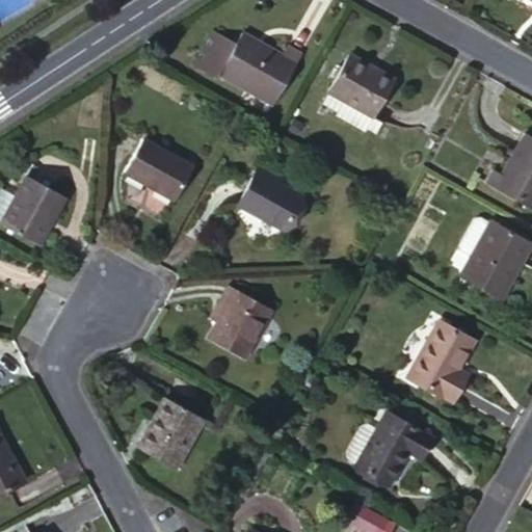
[(215,28),(193,65),(215,77),(217,73),(271,102),(299,51),(286,44),(278,55),(255,42),(256,38),(240,30),(234,40),(215,28)]
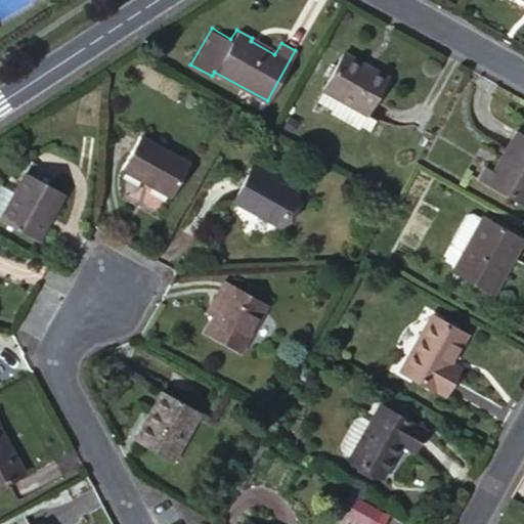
[(322,89),(338,98),(366,115),(387,76),(343,51),(322,89)]
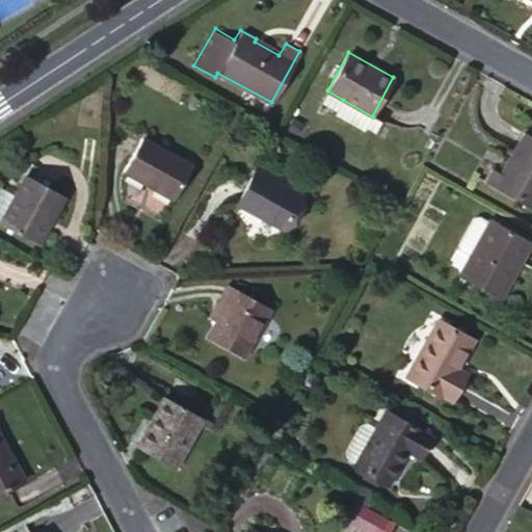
[(335,114),(343,100),(327,90),(320,105),(335,114)]
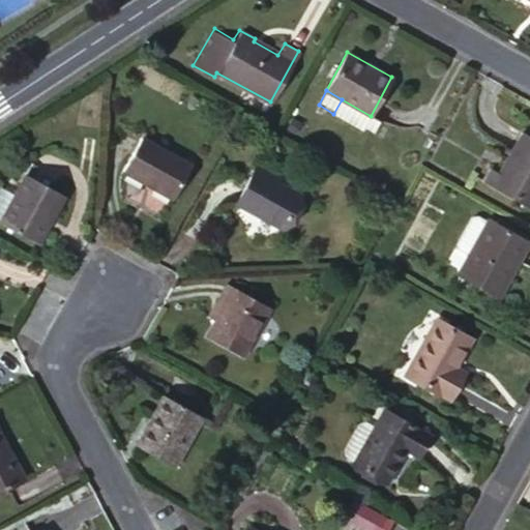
[(371,116),(342,99),(333,114),(332,117),(361,133),(363,128),(371,116)]
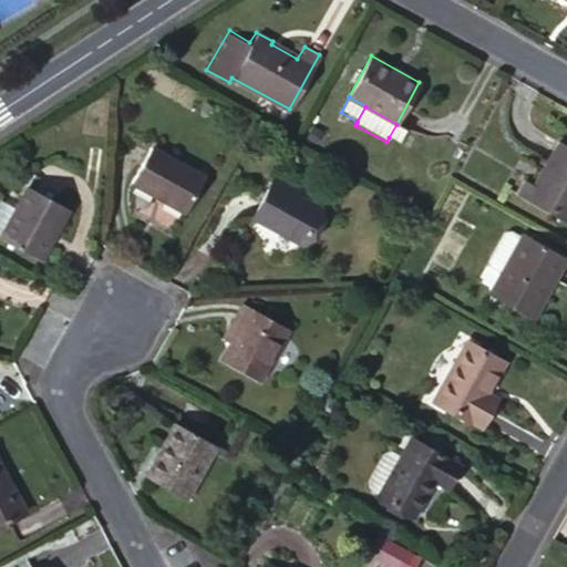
[(408,131),(397,124),(389,137),(399,144),(408,131)]
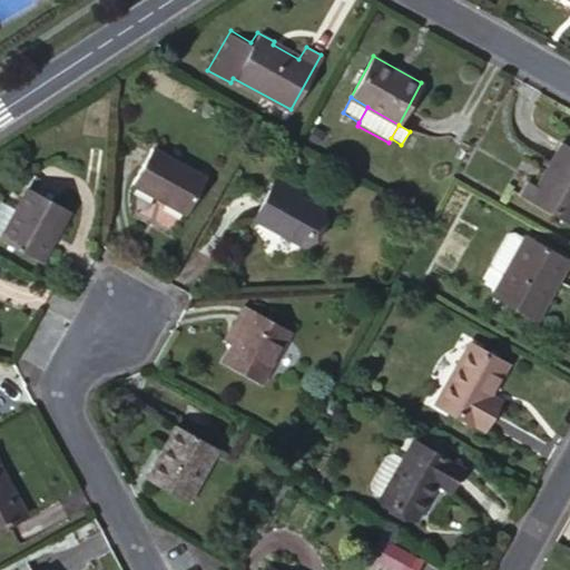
[(520,194),(569,220),(569,147),(561,141),(537,184),(528,180),(520,194)]
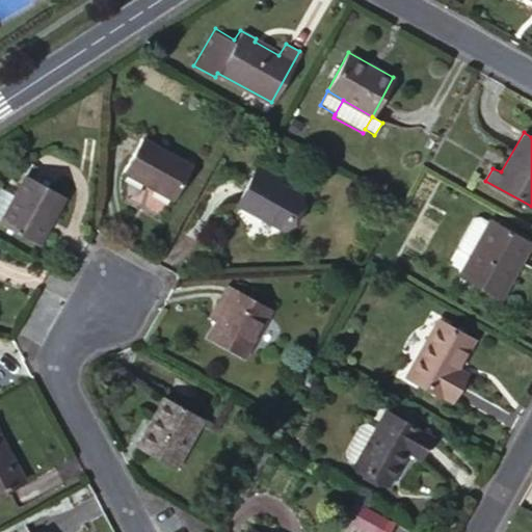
[(141,136),(122,169),(174,198),(192,165),(141,136)]
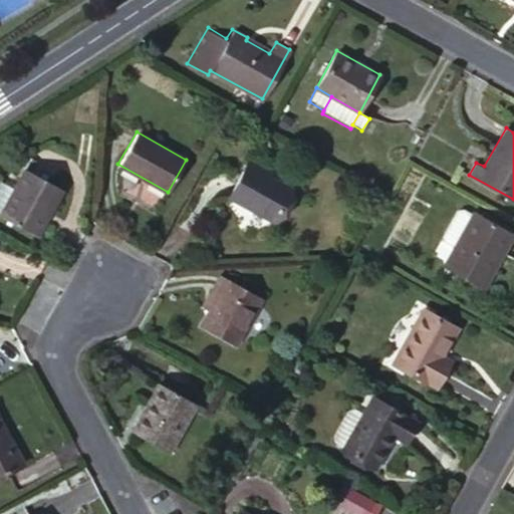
[(263,174),(266,169),(250,160),(230,195),(273,221),(291,190),(269,177),(263,174)]
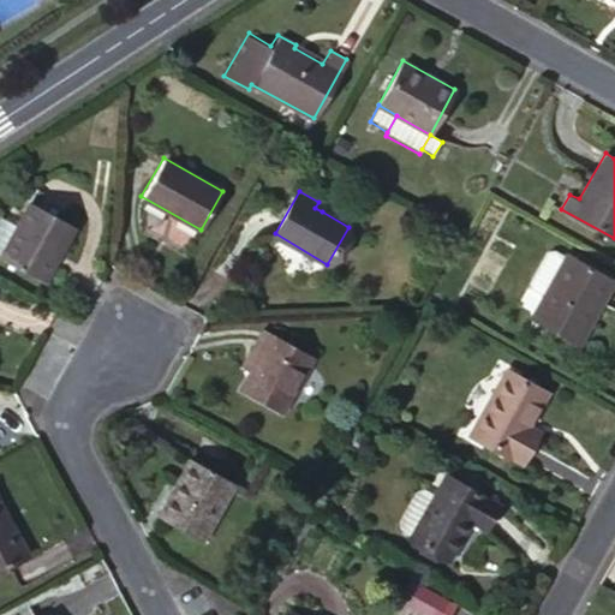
[(17,225),(0,255),(0,258),(45,282),(75,226),(30,201),(17,225)]
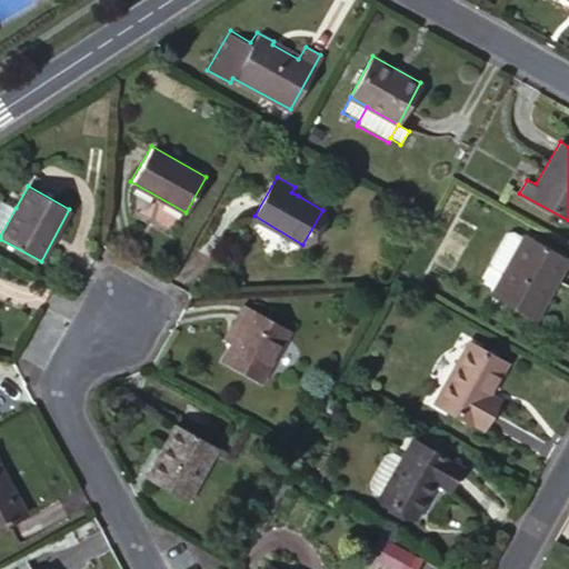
[(0,203),(0,236),(16,208),(2,200),(0,203)]
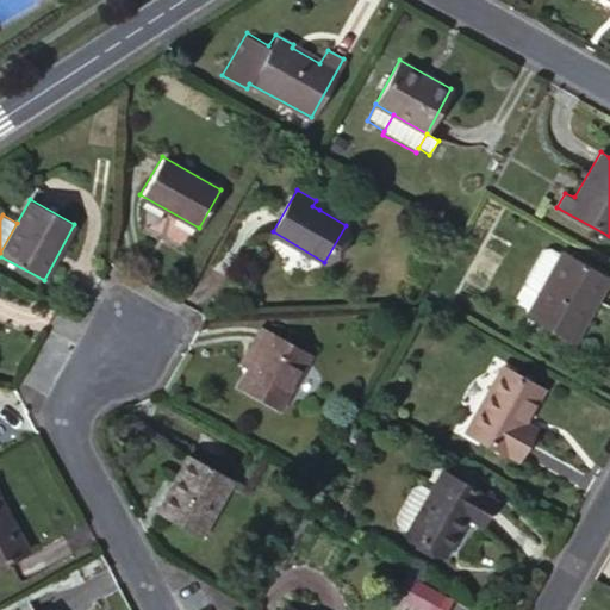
[(543,250),(527,282),(528,287),(540,294),(561,255),(549,248),(543,250)]
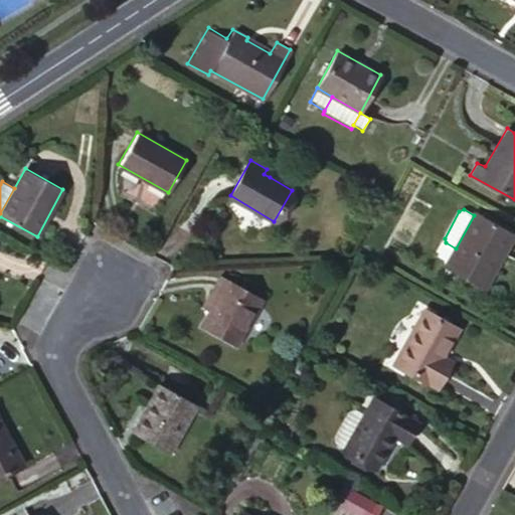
[(514,233),(476,212),(474,215),(456,248),(446,269),(483,289),(514,233)]
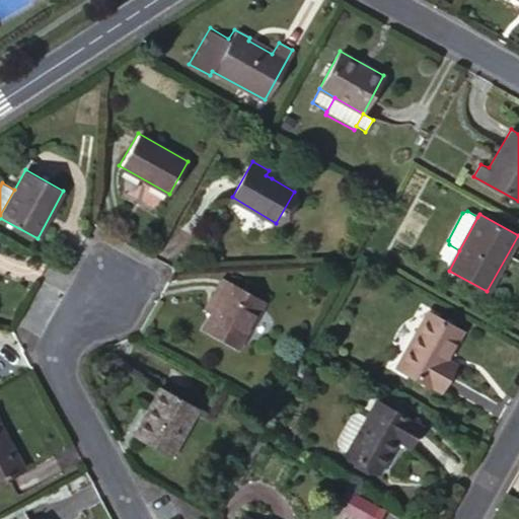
[(204,311),(210,314),(228,281),(222,278),(204,311)]
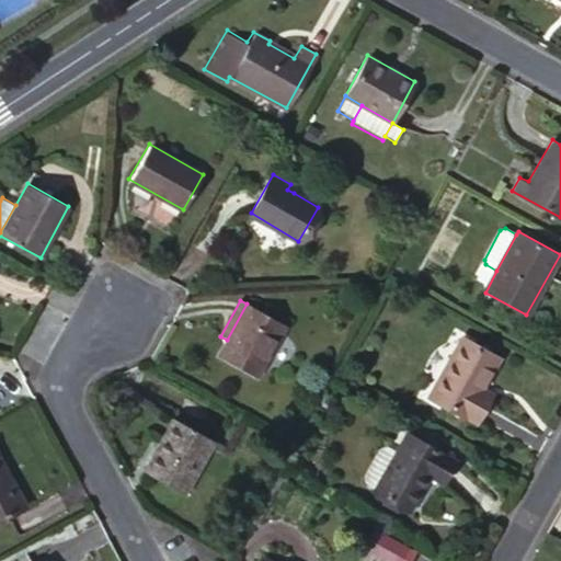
[(247,304),(227,340),(218,355),(256,376),(285,324),(247,304)]
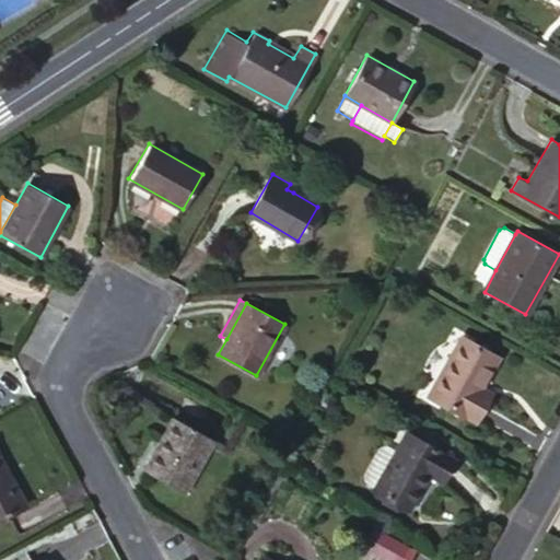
[(476,395),(480,387),(496,359),(459,338),(428,395),(476,421),(487,400),(476,395)]
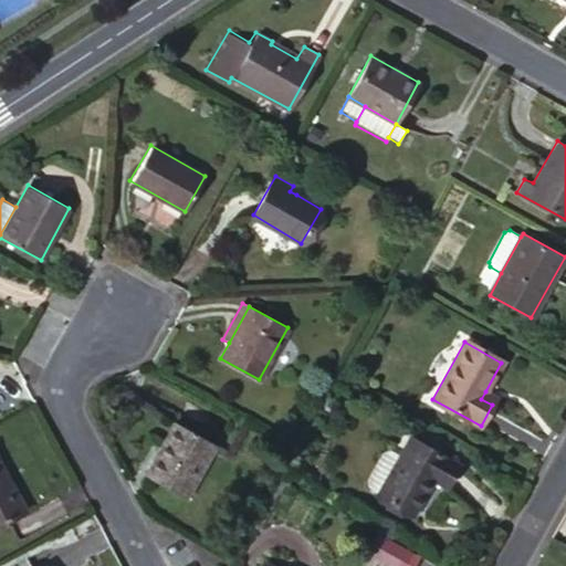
[(495,397),(485,391),(481,399),(492,405),(495,397)]
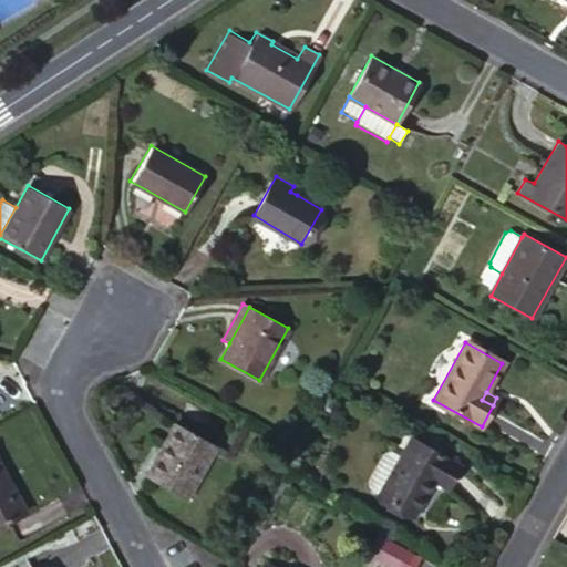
[(174,422),(144,476),(186,500),(215,446),(174,422)]
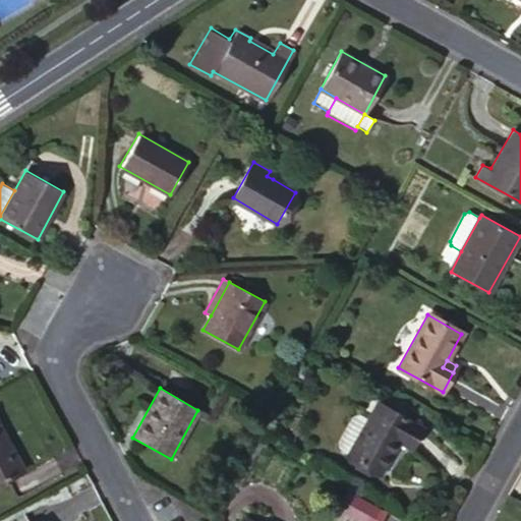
[(366,419),(349,451),(348,455),(380,473),(399,441),(410,447),(422,426),(377,402),(366,419)]
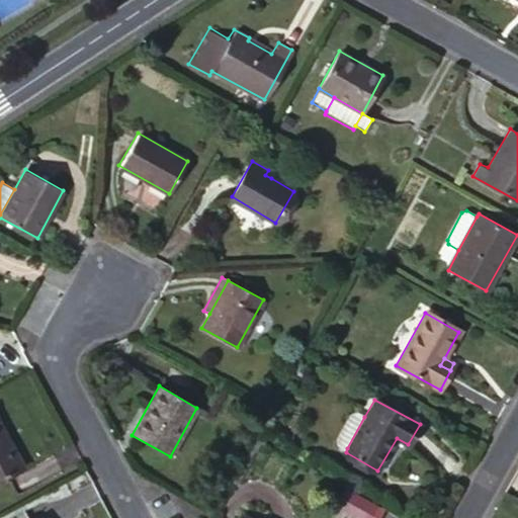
[(340,445),(347,448),(364,417),(356,412),(350,415),(338,438),(340,445)]
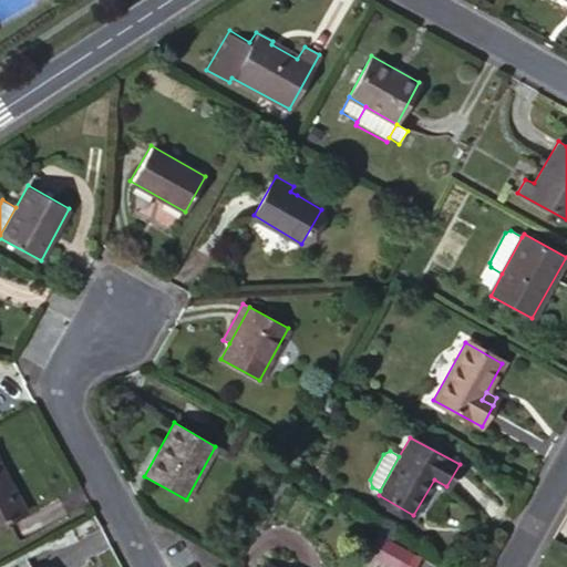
[(0,524),(26,511),(0,465),(0,524)]
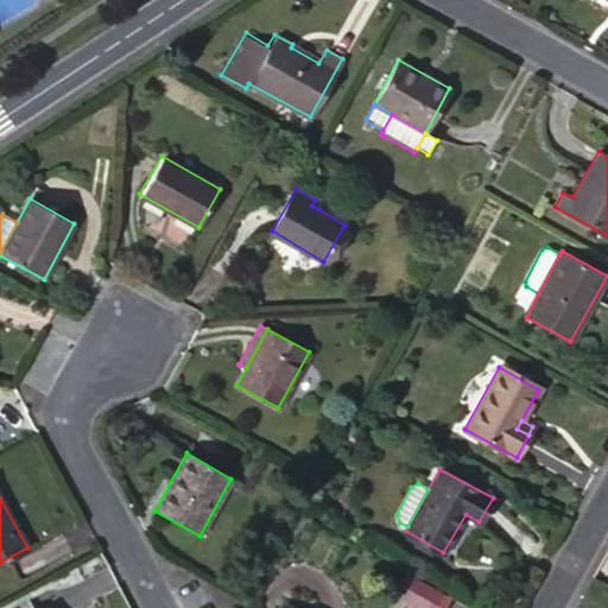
[(415,581),(405,599),(420,607),(451,607),(455,602),(415,581)]
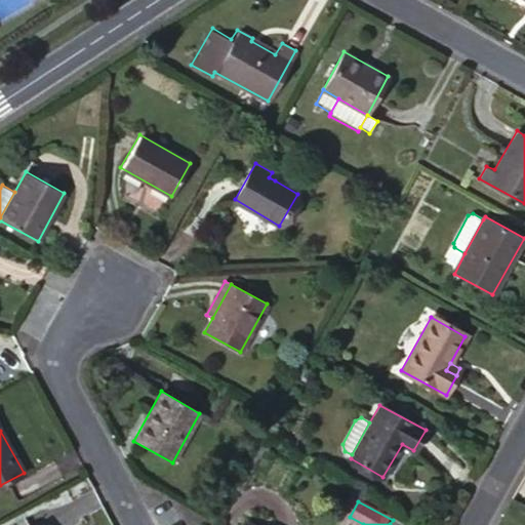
[(26,524),(22,516),(3,524),(26,524)]
